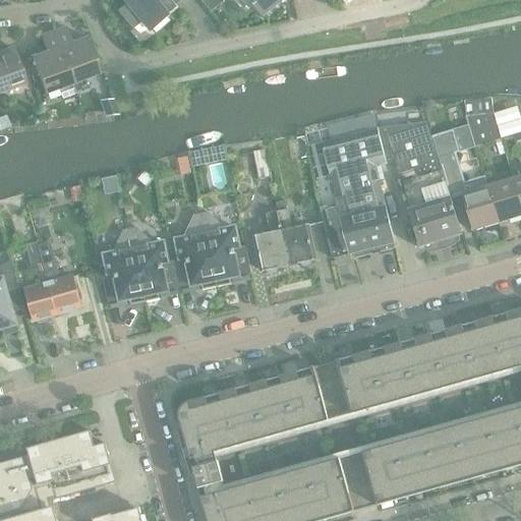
[(119,12),(133,31),(143,22),(151,32),(170,16),(170,15),(178,8),(176,6),(184,0),(127,0),(126,1),(128,4),(119,12)]
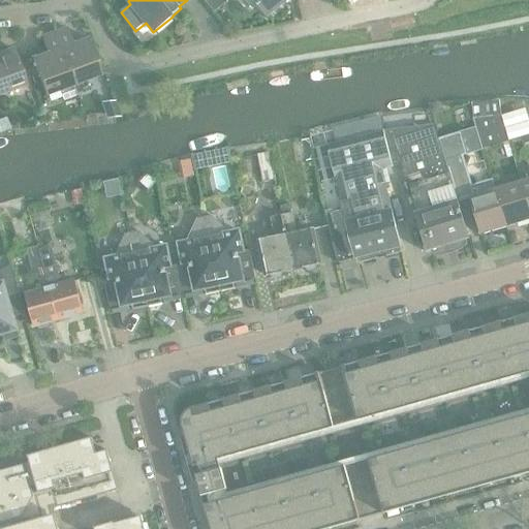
[(253,0),(268,17),(287,0),(253,0)]
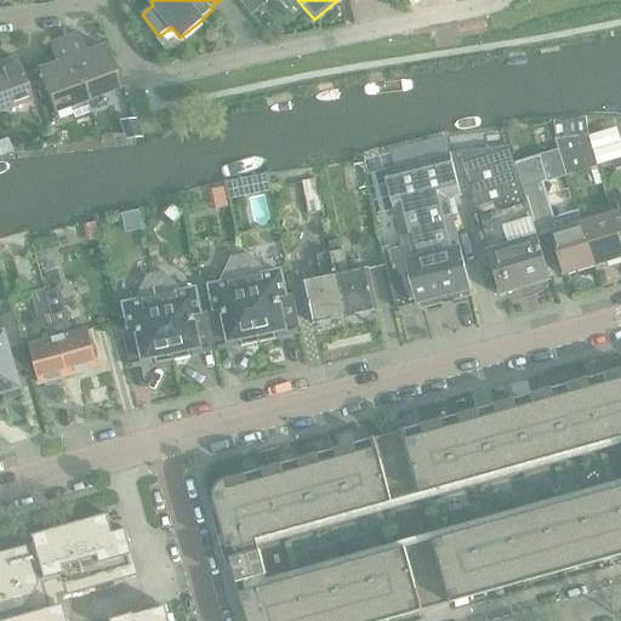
[(78,35),(64,40),(86,102),(119,90),(103,47),(85,53),(78,35)]
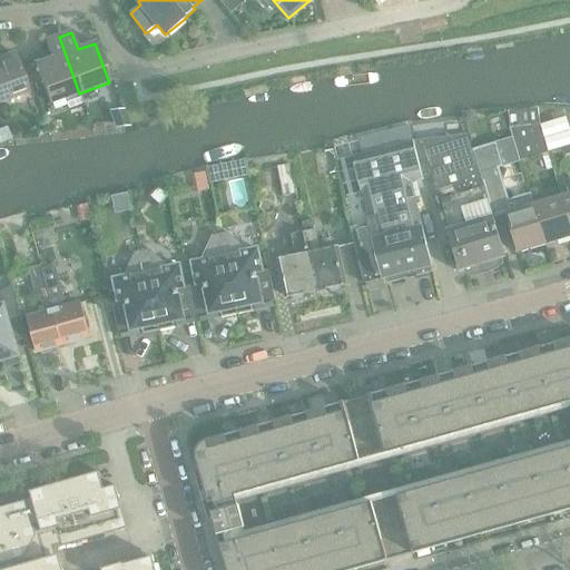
[(35,67),(28,69),(32,81),(39,79),(49,104),(64,99),(67,109),(84,104),(79,94),(59,37),(43,42),(50,59),(35,66),(35,67)]
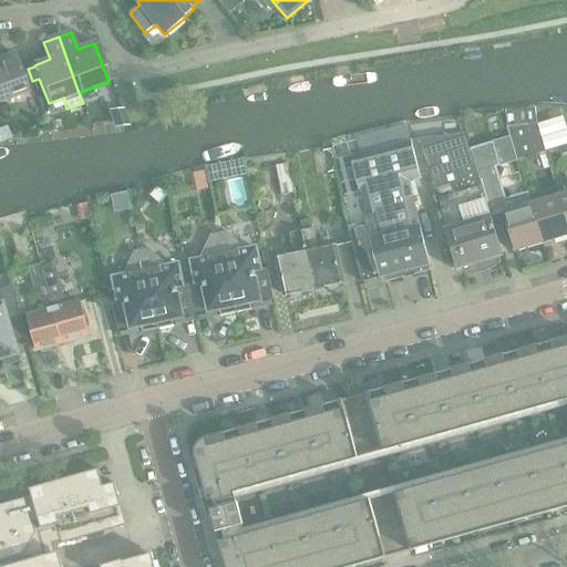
[(0,102),(28,93),(24,84),(32,81),(28,69),(20,72),(13,53),(0,58),(0,102)]
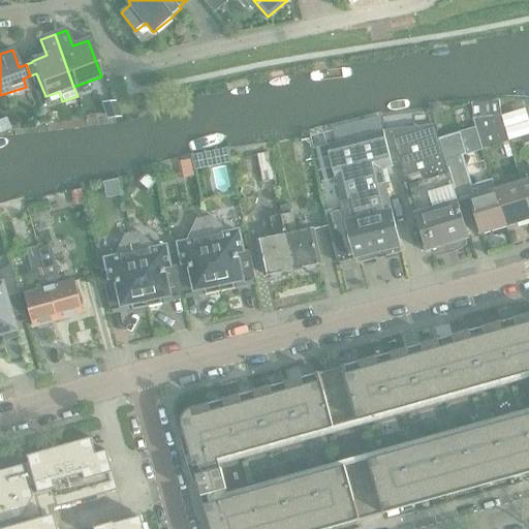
[(501,117),(473,120),(473,122),(483,150),(509,142),(501,117)]
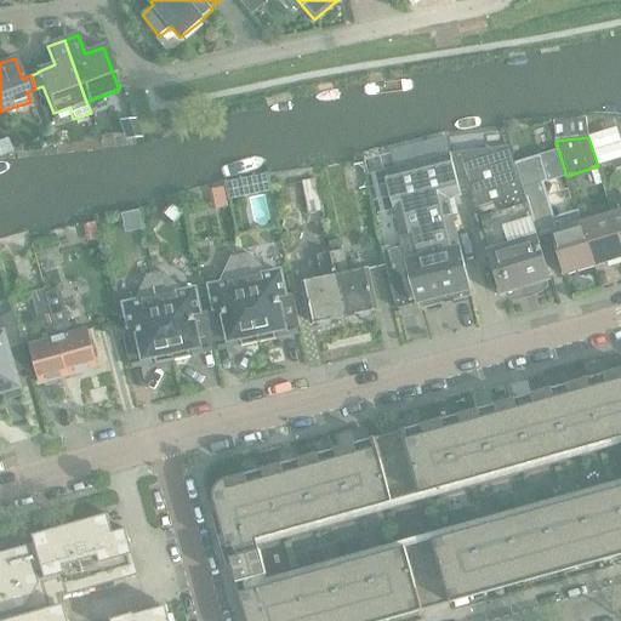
[(510,149),(450,157),(461,198),(473,195),(488,252),(486,254),(500,297),(551,281),(510,149)]
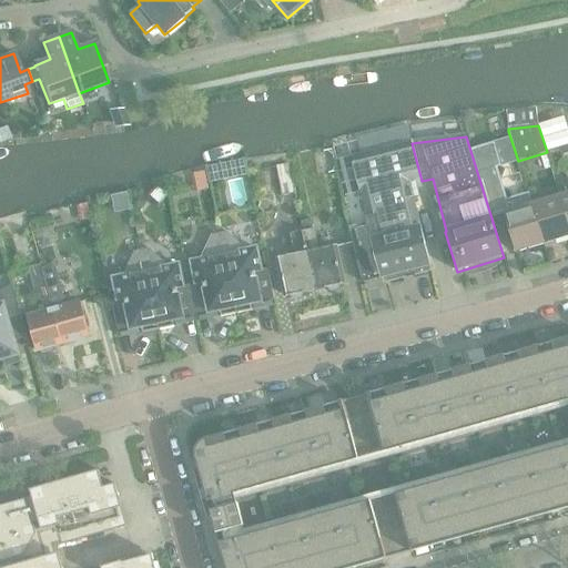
[(411,184),(422,181),(412,143),(412,141),(352,156),(368,224),(351,229),(364,284),(432,266),(411,184)]
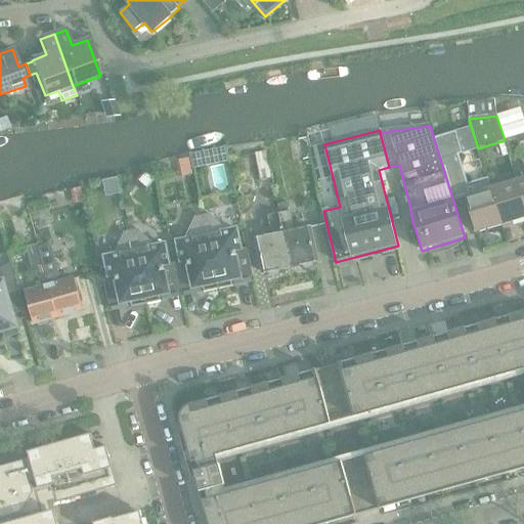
[(454,130),(435,136),(451,190),(461,186),(452,159),(462,156),(454,130)]
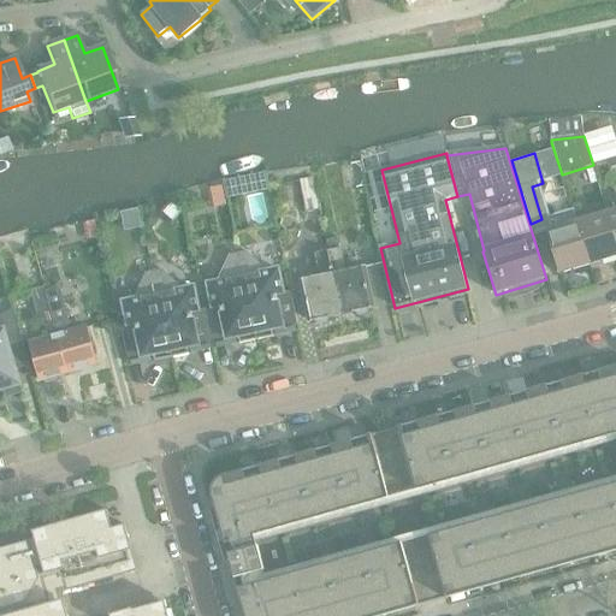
[(319,211),(312,177),(300,179),(306,213),(319,211)]
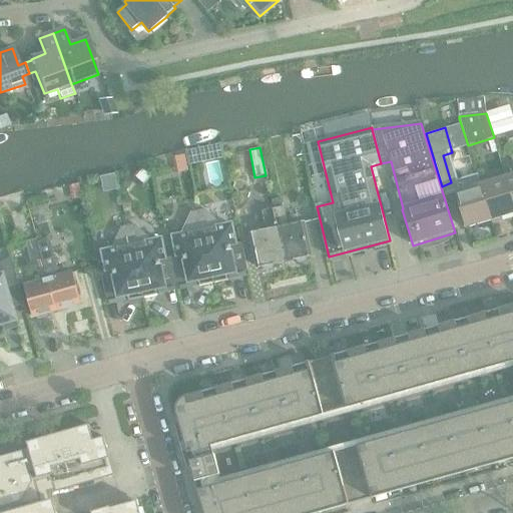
[(512,204),(505,177),(480,185),(491,221),(512,213),(512,204)]
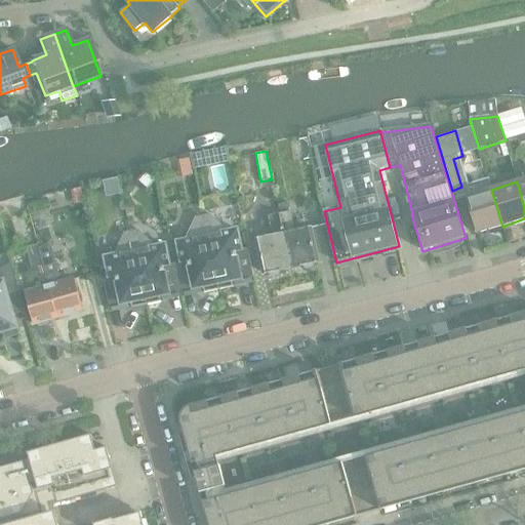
[(123,184),(121,189),(123,194),(130,195),(134,191),(133,185),(130,183),(123,184)]
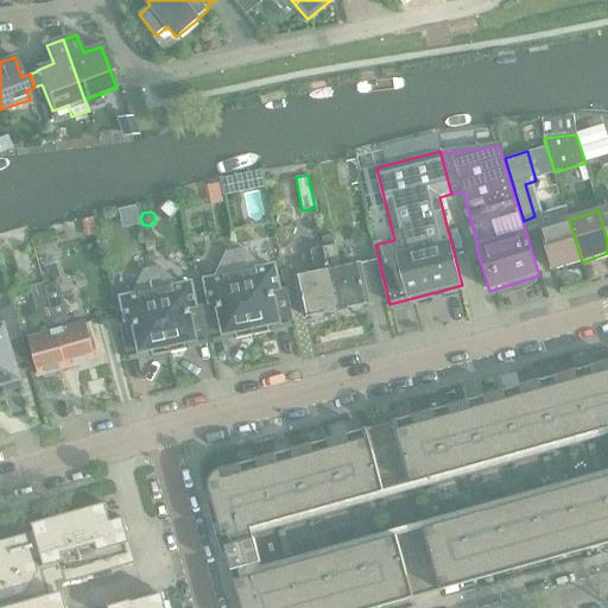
[(553,271),(582,263),(569,220),(540,228),(553,271)]
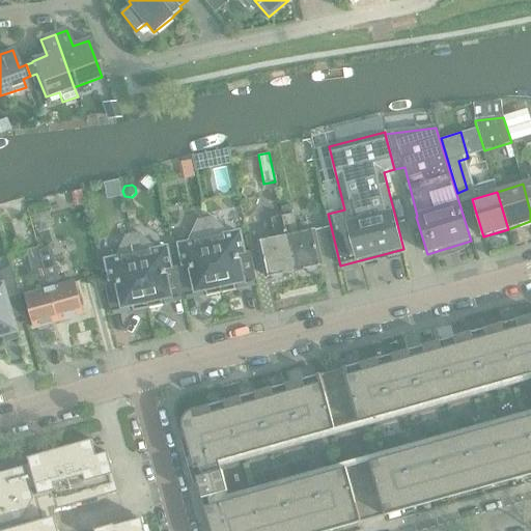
[(320,199),(282,208),(298,273),(302,273),(304,277),(314,274),(314,270),(324,267),(315,231),(328,228),(320,199)]
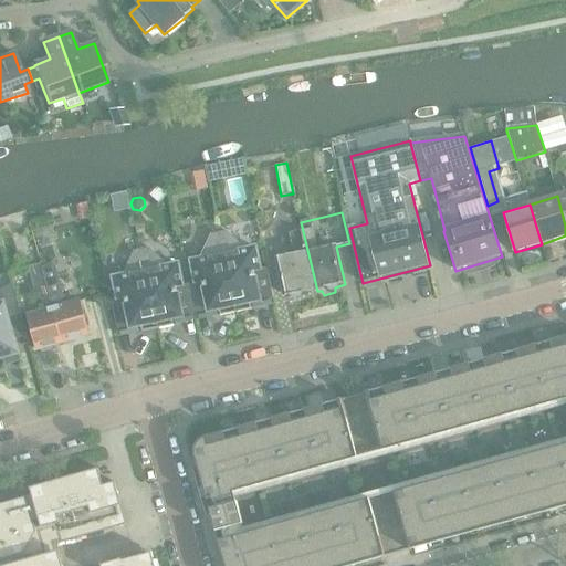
[(301,222),(260,232),(266,264),(280,261),(289,299),(301,295),(303,300),(313,297),(313,292),(317,291),(301,222)]
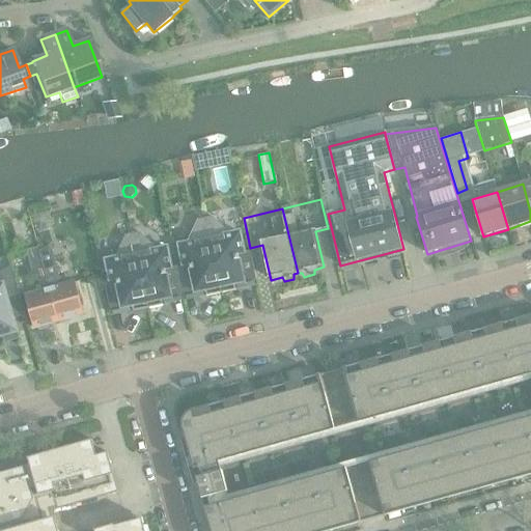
[(214,218),(205,220),(222,295),(236,291),(235,285),(257,281),(251,252),(246,254),(241,233),(233,235),(214,218)]
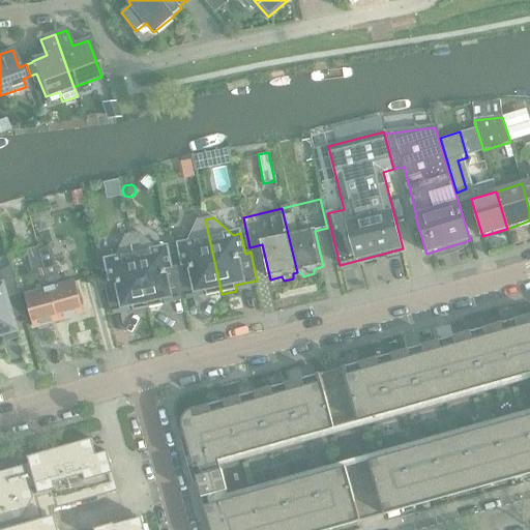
[(184,266),(178,267),(183,295),(206,291),(207,297),(222,294),(205,219),(199,221),(187,243),(180,245),(184,266)]
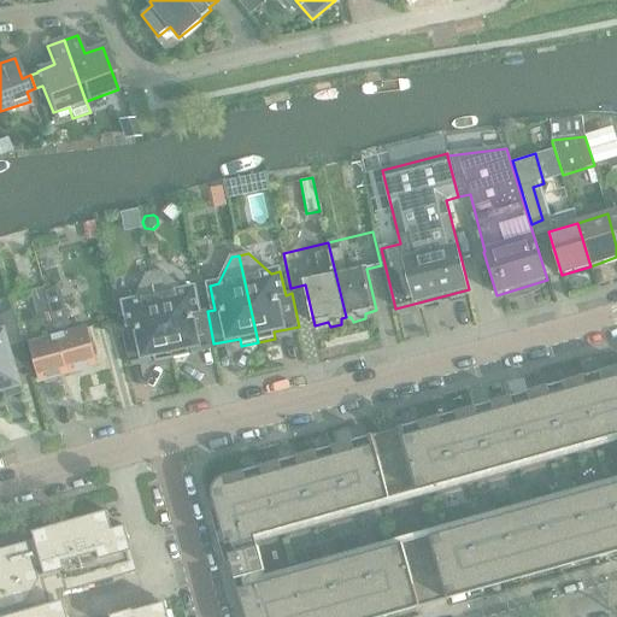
[(163,271),(154,272),(172,360),(191,357),(189,350),(213,344),(207,311),(200,312),(195,289),(186,291),(163,271)]
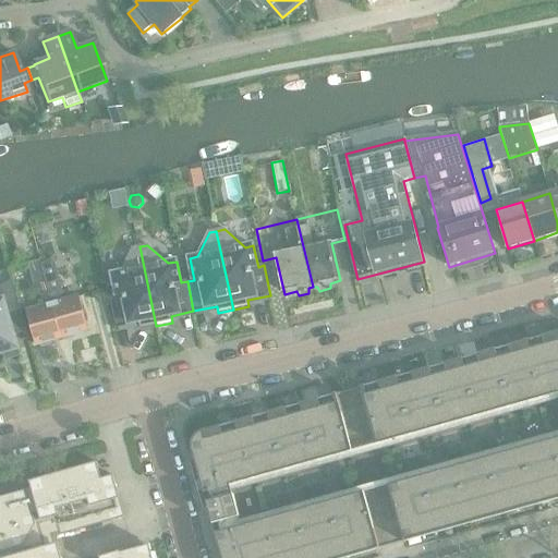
[(141,328),(156,326),(140,246),(133,247),(121,273),(112,275),(117,295),(110,296),(117,327),(140,323),(141,328)]
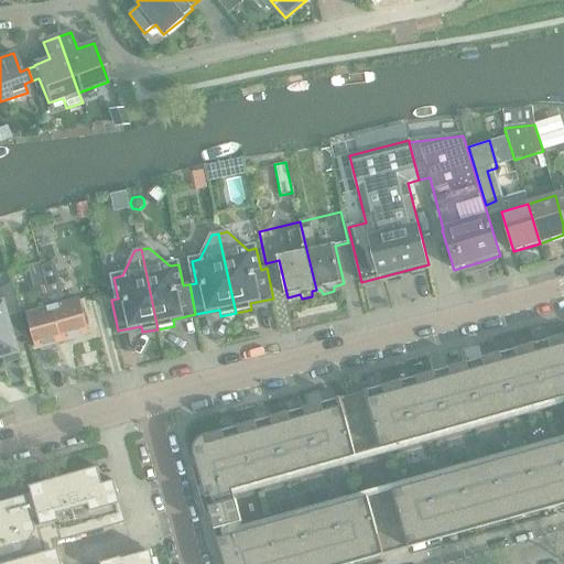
[(43,351),(64,346),(42,267),(40,267),(39,262),(29,266),(40,304),(44,303),(46,308),(28,314),(36,349),(40,348),(43,351)]
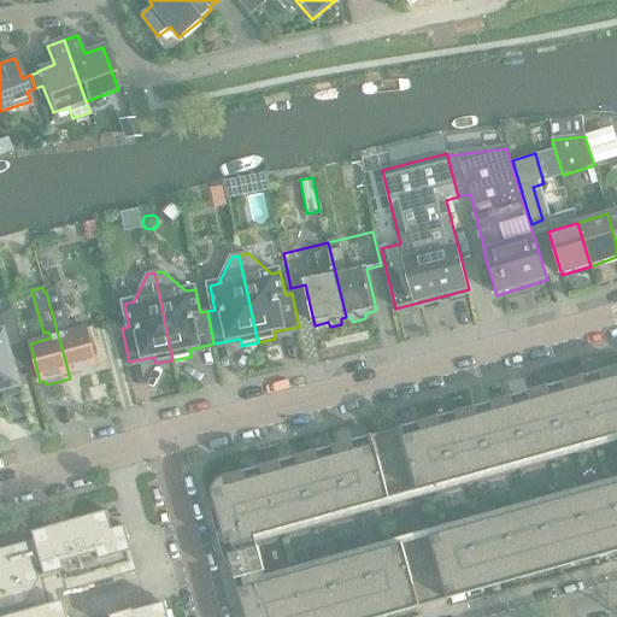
[(59,288),(46,292),(70,378),(93,371),(94,366),(99,365),(88,328),(68,333),(65,327),(70,325),(59,288)]
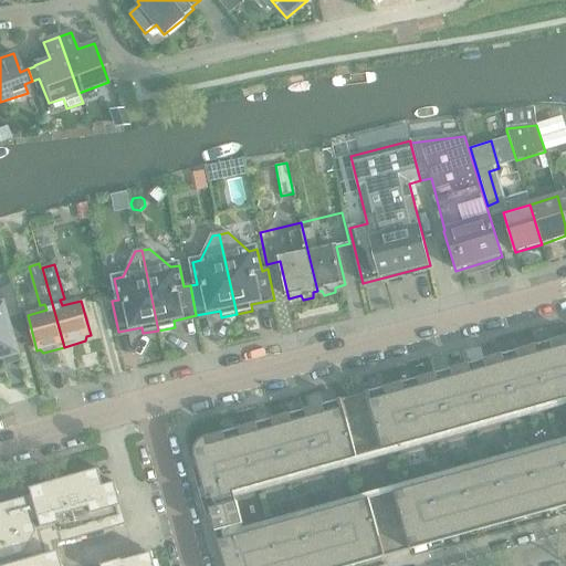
[(12,285),(0,291),(0,359),(18,355),(14,341),(27,337),(12,285)]
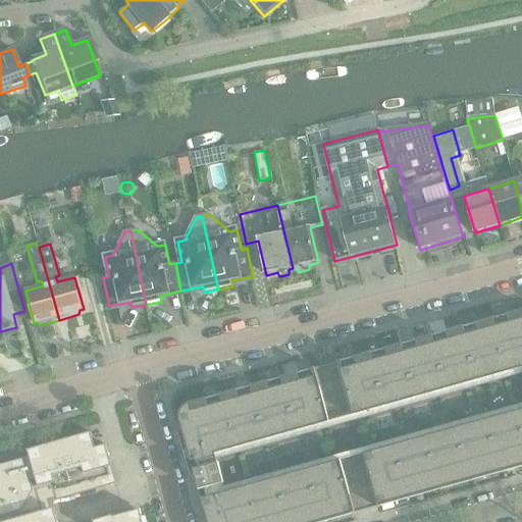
[(178,412),(178,413),(178,414),(178,415),(178,416),(178,417),(178,418),(178,419),(207,521),(324,521),(355,514),(379,507),(471,481),(521,466),(521,308),(509,313),(189,402),(188,403),(187,403),(186,404),(185,404),(184,405),(183,405),(183,406),(181,407),(180,408),(180,409),(179,410),(179,411),(178,412)]
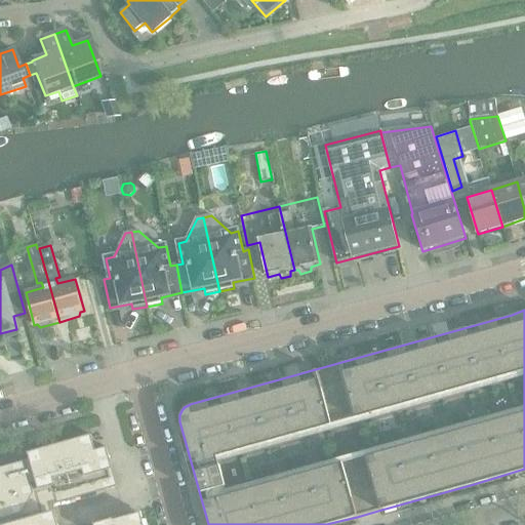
[(0,524),(145,524),(142,516),(116,523),(115,521),(102,524),(58,524),(54,508),(119,489),(114,470),(108,449),(95,452),(90,435),(29,452),(31,459),(0,467),(0,524)]
